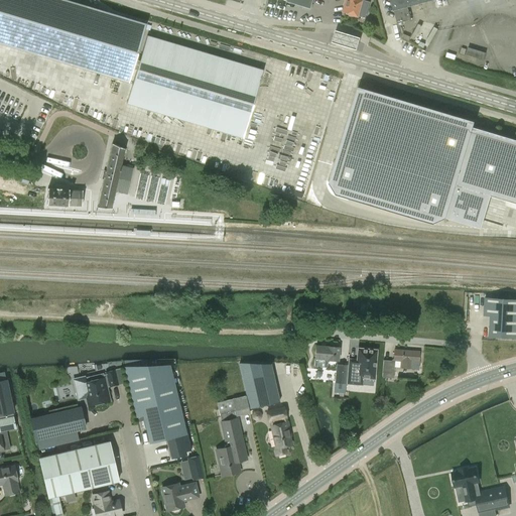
[(0,0),(0,43),(129,83),(146,24),(66,0),(0,0)]
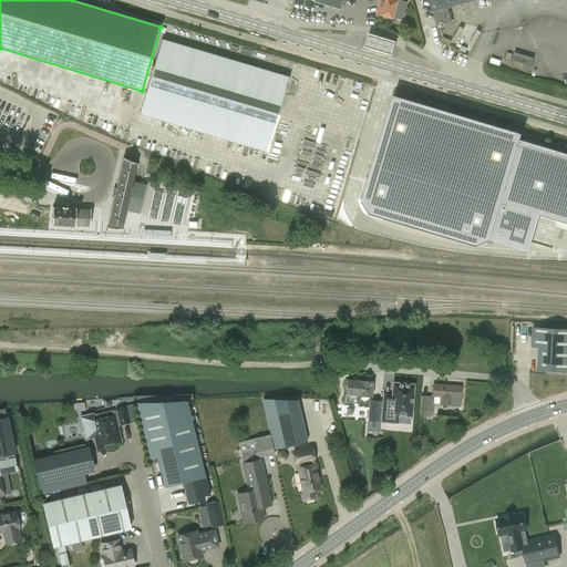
[(315,0),(315,1),(341,9),(343,0),(315,0)]
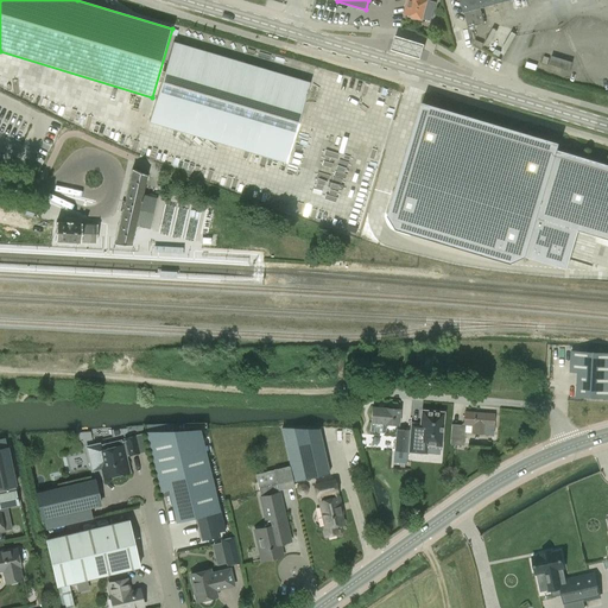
[(426,0),(407,0),(404,14),(407,16),(430,21),(435,4),(426,1),(426,0)]
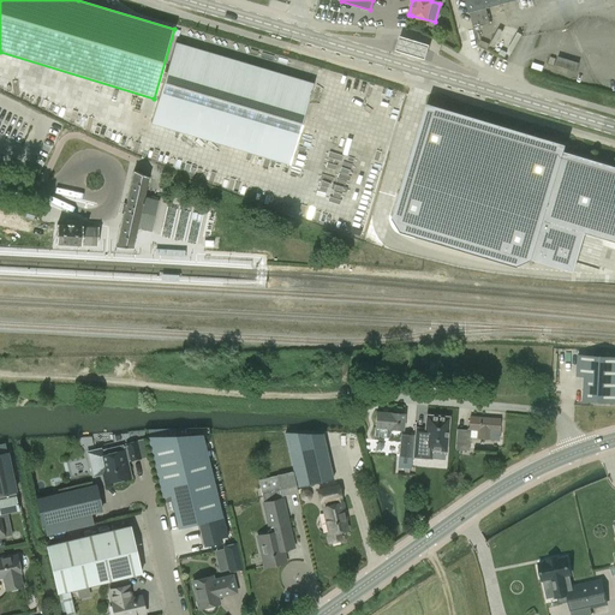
[(465,0),(473,28),(489,24),(485,7),(513,0),(465,0)]
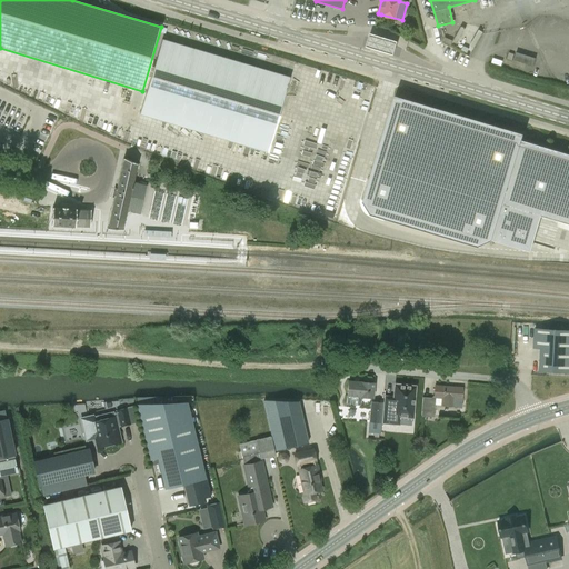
[(453,41),(457,43),(466,29),(461,27),(453,41)]
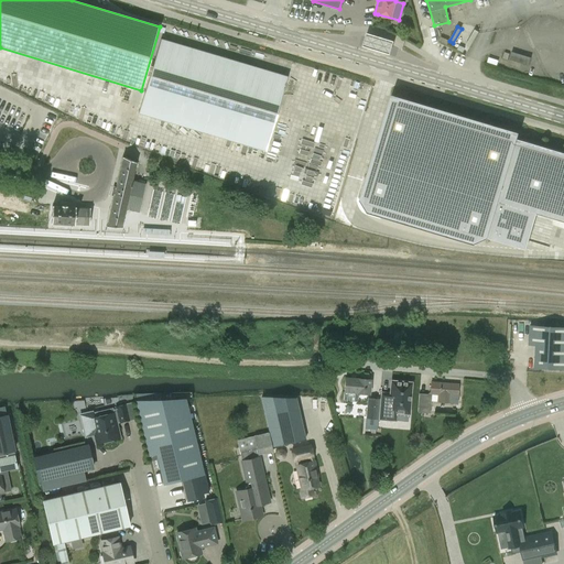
[(475,30),(466,46),(470,49),(479,32),(475,30)]
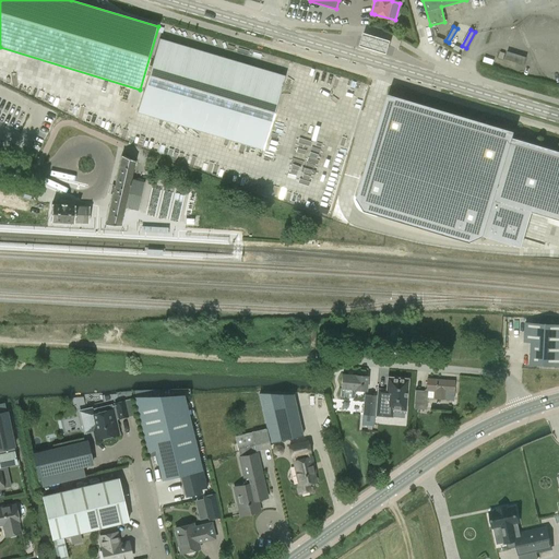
[(159,38),(138,113),(263,150),(285,75),(159,38)]
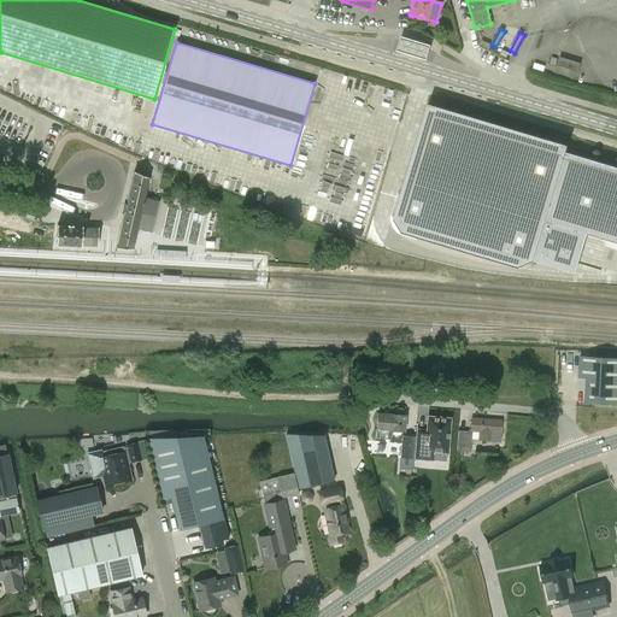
[(581,63),(568,59),(559,57),(557,65),(579,72),(581,63)]
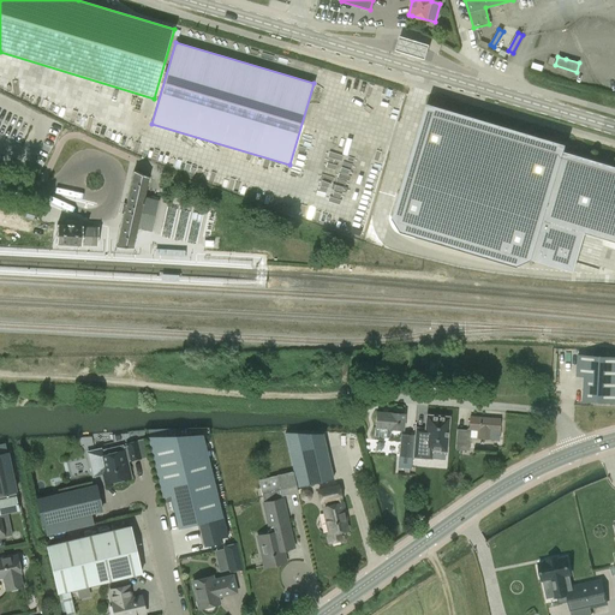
[(428,102),(393,218),(401,232),(518,267),(532,260),(544,220),(586,233),(614,240),(614,166),(565,151),(567,144),(428,102)]
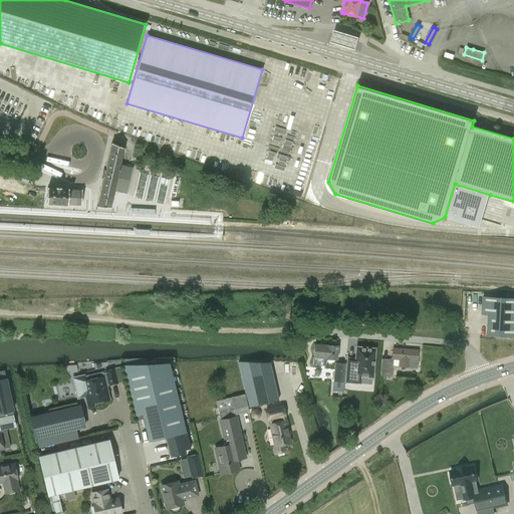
[(123,148),(111,143),(97,207),(110,207),(114,191),(126,193),(132,168),(119,165),(123,148)]
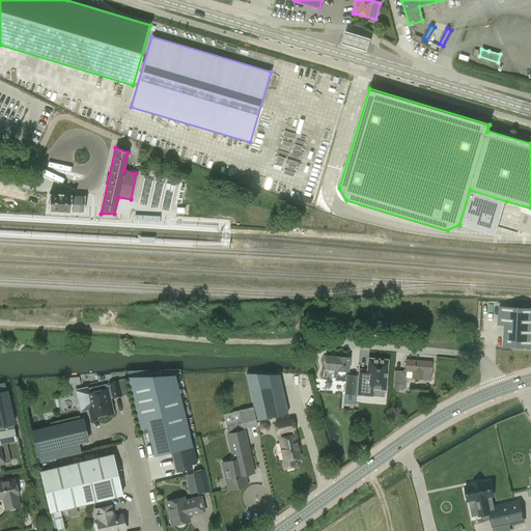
[(48,211),(70,212),(70,211),(84,212),(84,196),(71,195),(49,194),(48,211)]
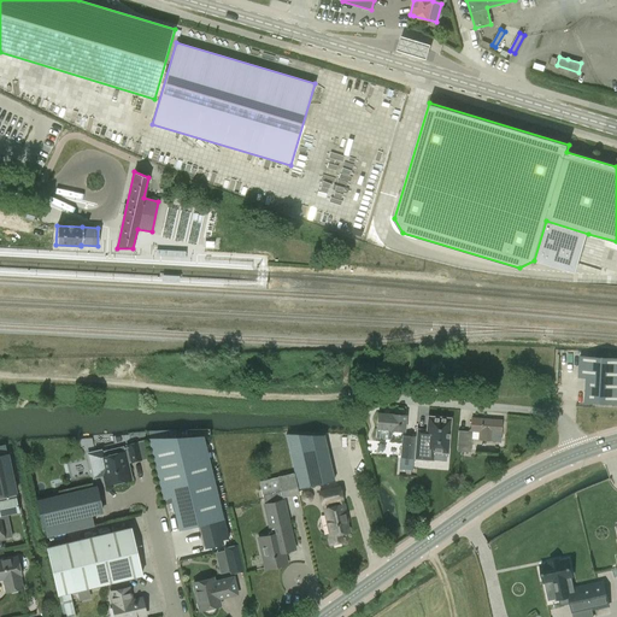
[(587,377),(586,401),(613,404),(613,403),(616,403),(616,358),(580,357),(579,377),(587,377)]
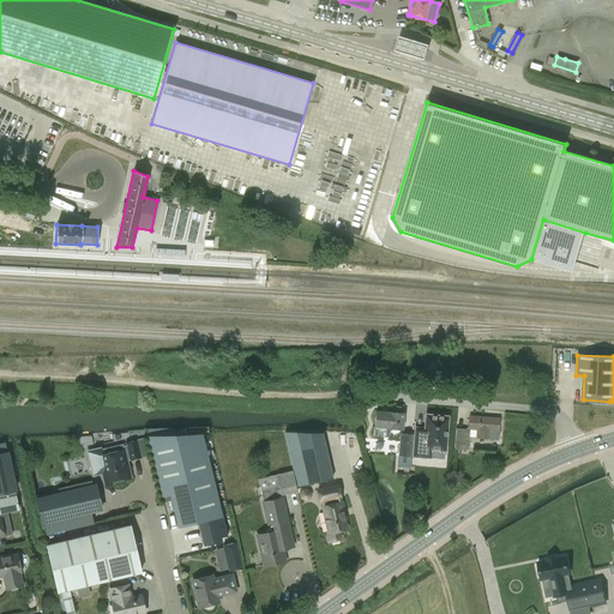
[(374,427),(389,428),(402,429),(403,414),(375,411),(374,427)]
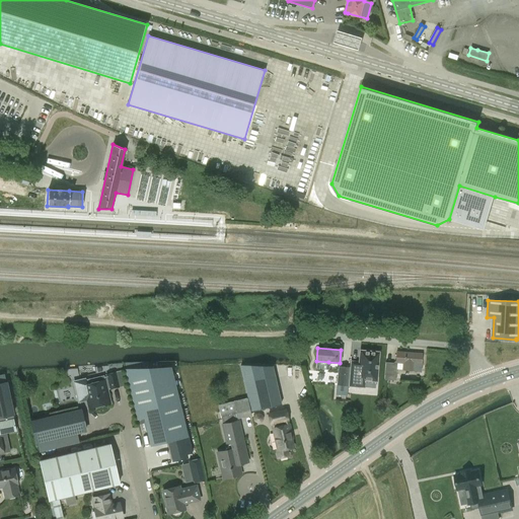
[(384,380),(384,379),(385,362),(385,361),(378,361),(378,352),(360,351),(360,353),(353,352),(352,367),(364,368),(365,363),(376,364),(375,379),(384,380)]
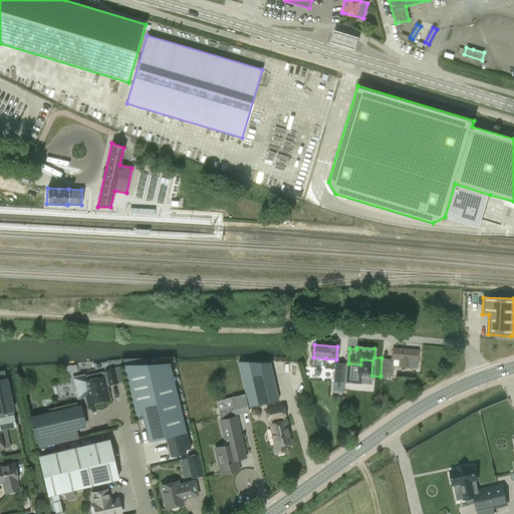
[(410,367),(417,368),(418,350),(393,348),(392,358),(399,359),(398,366),(410,367)]
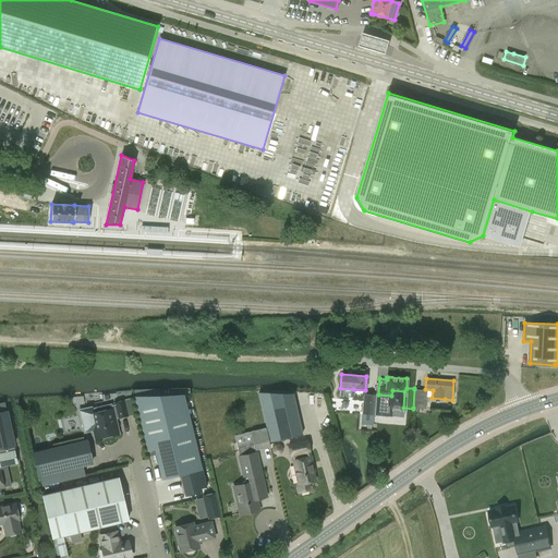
[(426,390),(414,389),(413,408),(425,409),(426,390)]
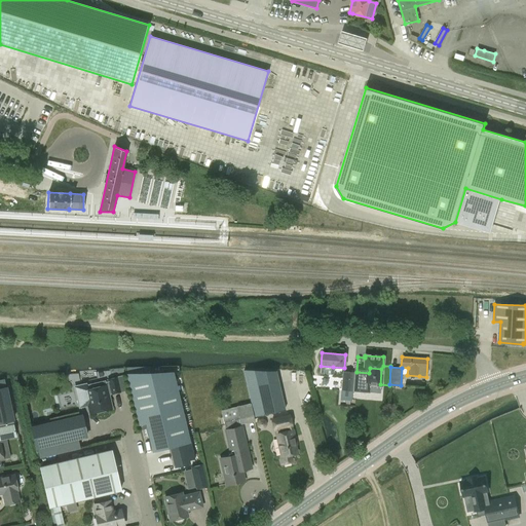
[(353,372),(342,371),(340,401),(351,401),(351,393),(358,395),(359,375),(352,375),(353,372)]
